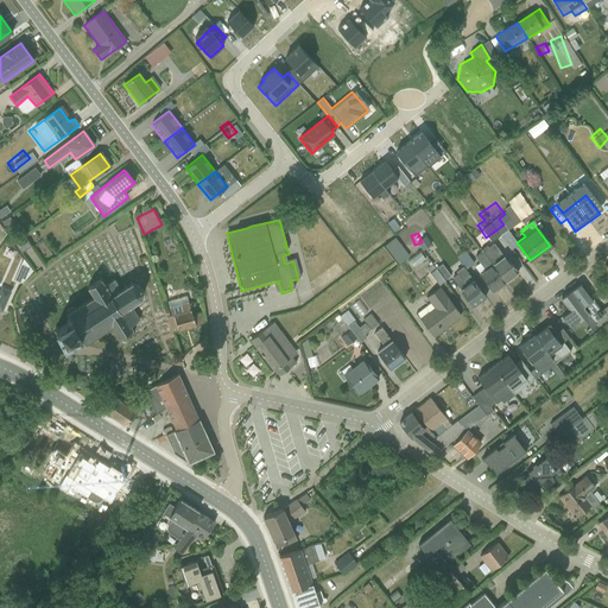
[(394,241),(384,249),(396,265),(406,258),(394,241)]
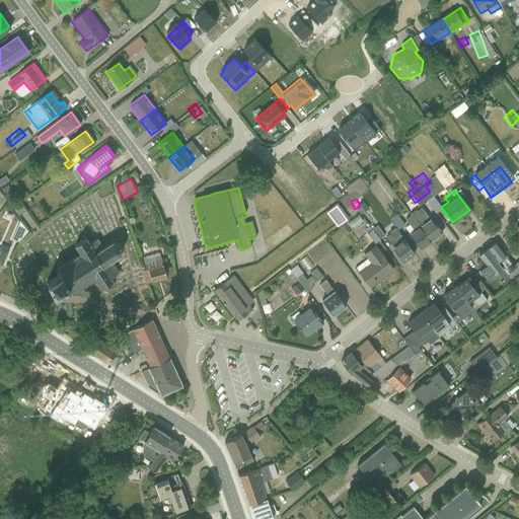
[(422,209),(412,216),(432,242),(442,234),(422,209)]
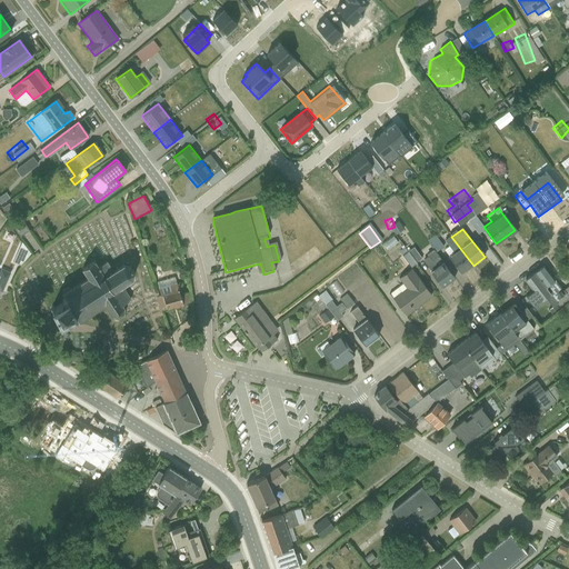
[(447,258),(460,276),(473,266),(451,237),(446,242),(453,252),(447,258)]
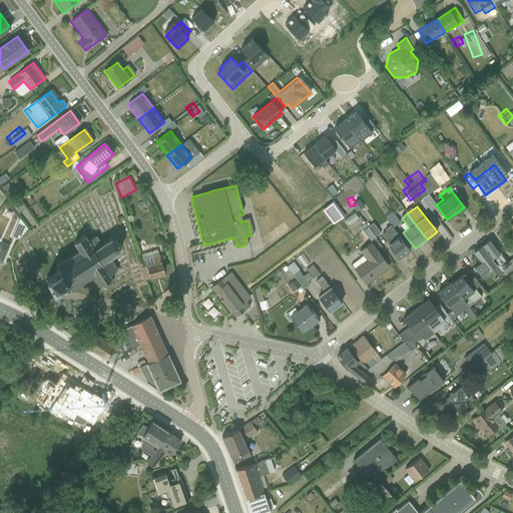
[(365,236),(371,232),(363,222),(357,227),(365,236)]
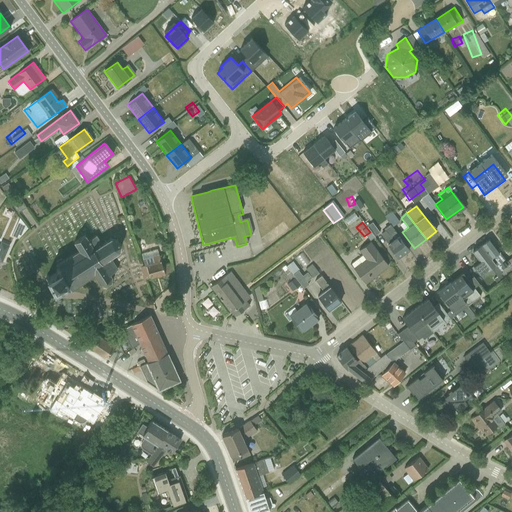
[(0,258),(2,259),(10,240),(0,235),(0,258)]
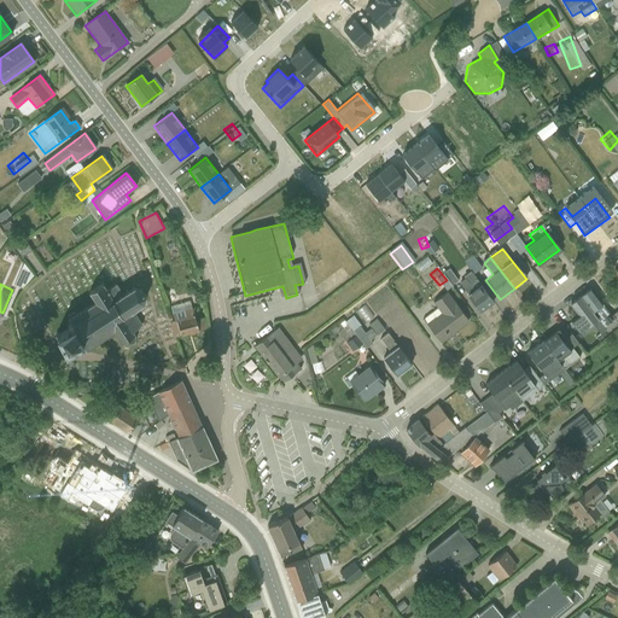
[(89,293),(95,303),(69,320),(71,324),(69,324),(68,325),(68,326),(66,327),(56,333),(57,336),(54,337),(56,339),(58,338),(64,350),(63,351),(64,354),(66,353),(68,355),(73,351),(76,356),(114,332),(121,344),(128,347),(134,342),(135,334),(133,331),(143,325),(134,312),(144,304),(146,296),(141,289),(133,287),(123,295),(117,285),(108,291),(103,284),(89,293)]
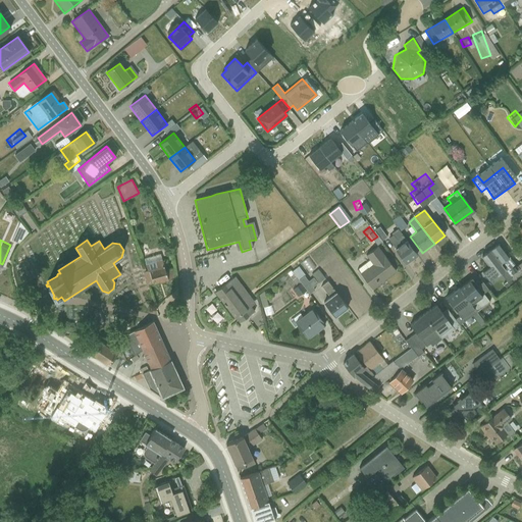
[(406,263),(416,255),(405,242),(395,250),(406,263)]
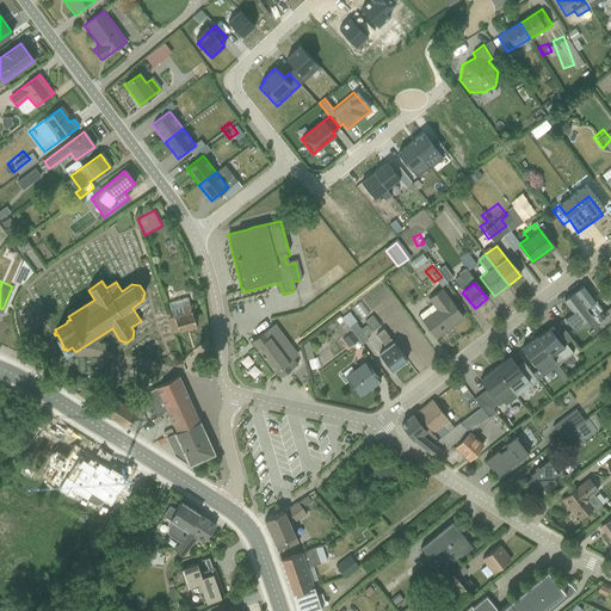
[(610,307),(605,313),(584,285),(574,291),(603,329),(610,323),(610,307)]
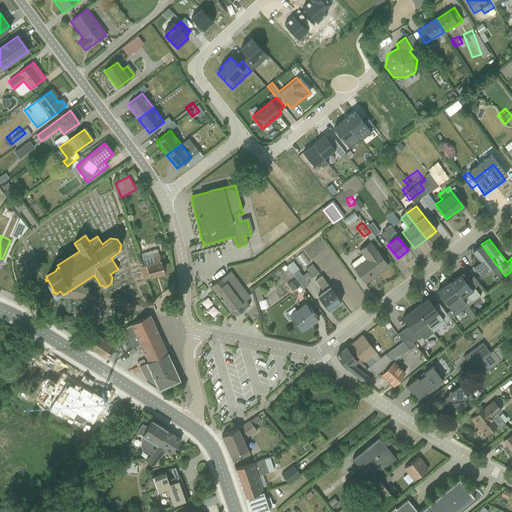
[(352,270),(363,286),(387,269),(370,244),(358,253),(364,261),(352,270)]
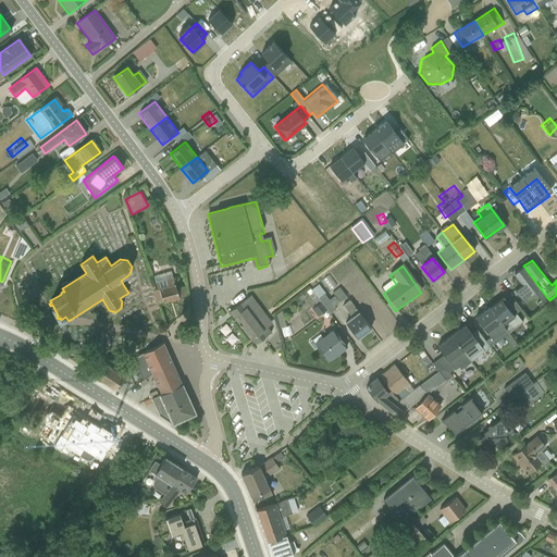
[(549,300),(523,265),(512,274),(524,289),(530,285),(539,297),(532,302),(537,309),(549,300)]
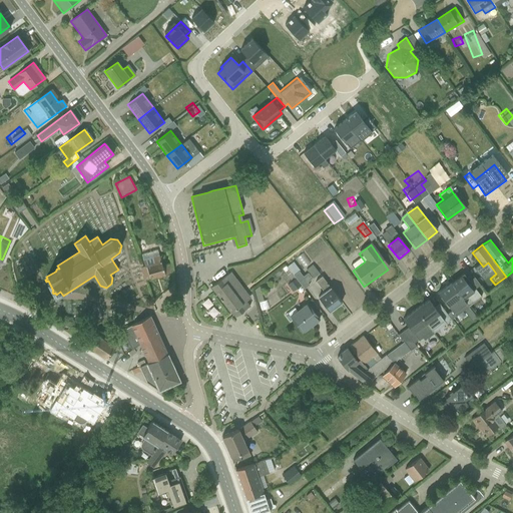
[(144,281),(172,273),(169,264),(162,266),(161,262),(165,261),(163,255),(159,257),(157,249),(141,254),(145,267),(143,268),(142,264),(140,265),(141,268),(140,268),(144,281)]
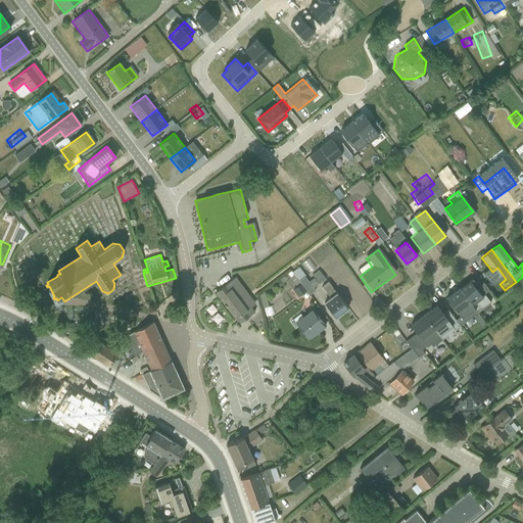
[(317,271),(310,262),(301,268),(308,277),(317,271)]
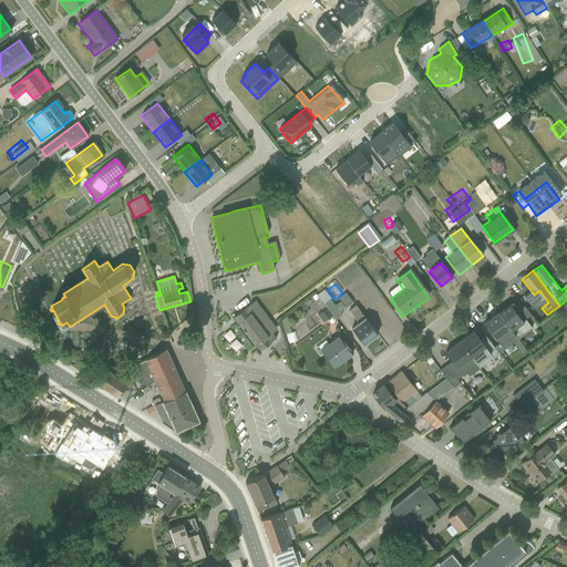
[(311,291),(317,300),(325,295),(319,286),(311,291)]
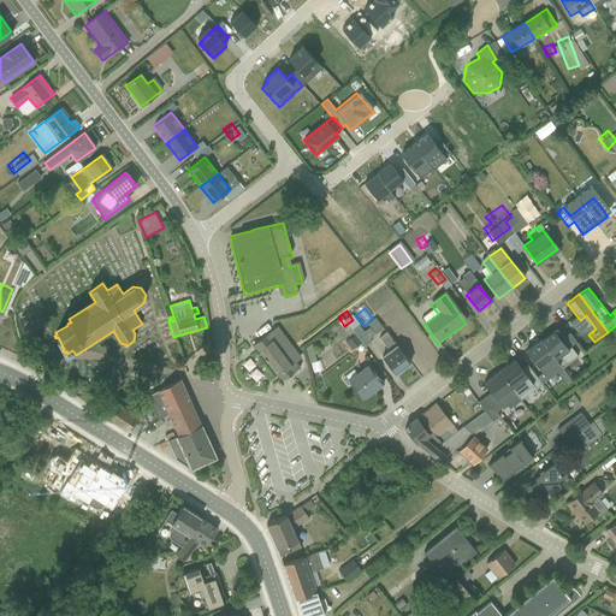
[(371,345),(354,323),(347,327),(363,350),(371,345)]
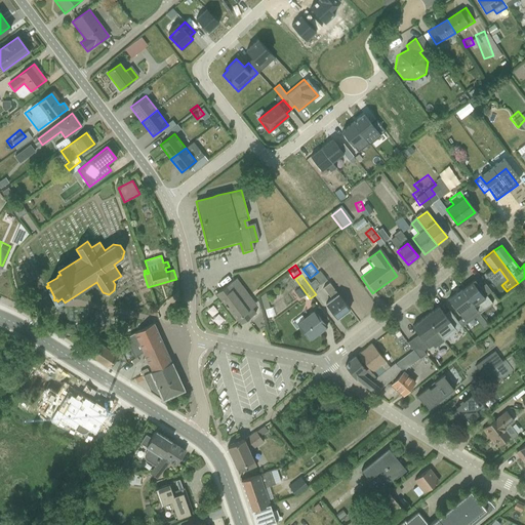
[(325,283),(319,275),(311,281),(317,289),(325,283)]
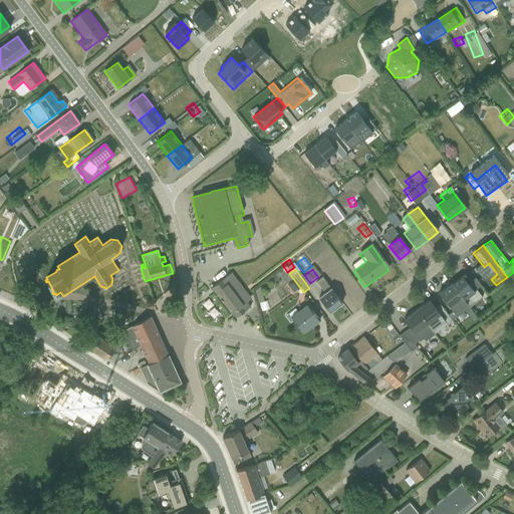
[(235,271),(212,287),(235,318),(258,302),(235,271)]
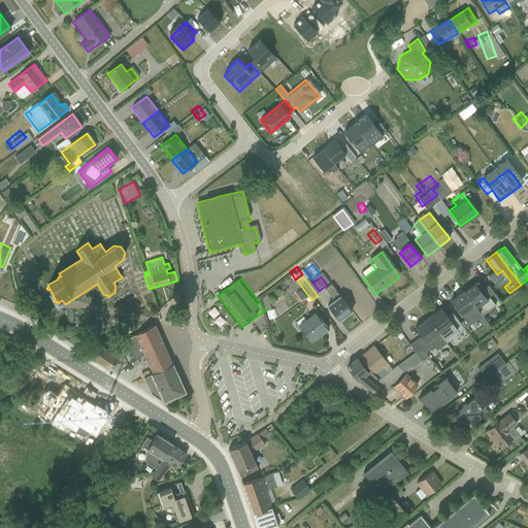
[(482,290),(475,282),(463,291),(482,316),(494,306),(488,298),(493,293),(488,286),(482,290)]
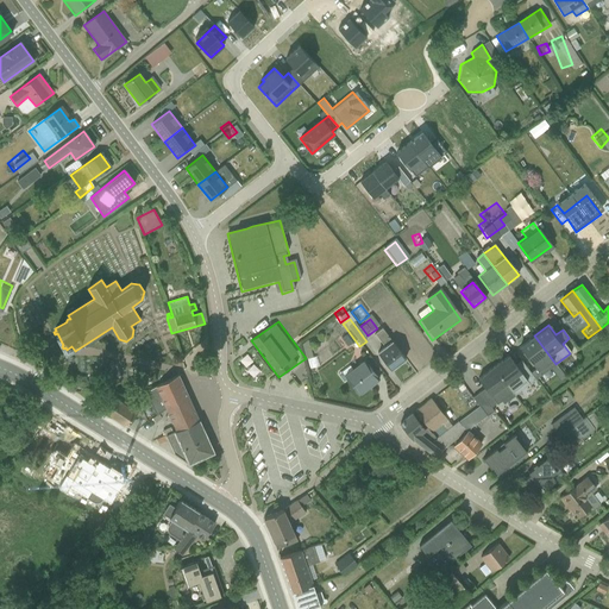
[(405,359),(383,332),(377,337),(384,347),(377,352),(390,370),(405,359)]
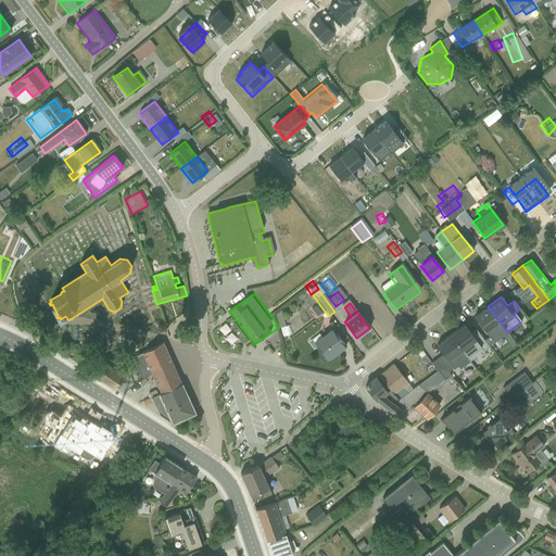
[(507,332),(488,306),(470,319),(477,329),(489,345),(507,332)]
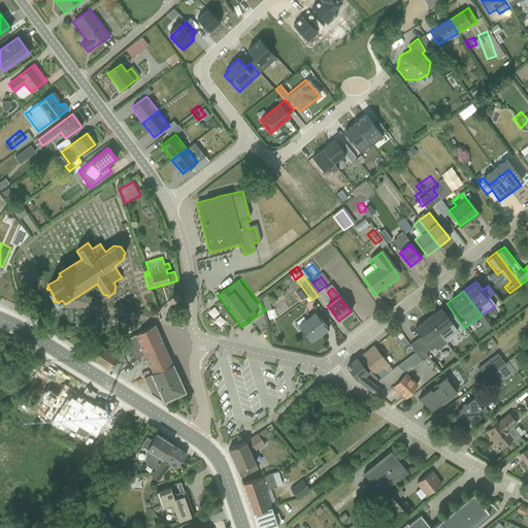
[(303,300),(298,293),(295,296),(299,302),(303,300)]
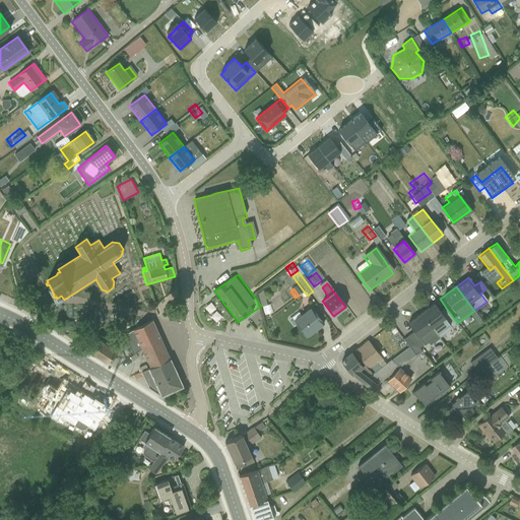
[(457,323),(446,308),(439,313),(433,305),(424,312),(441,335),(457,323)]
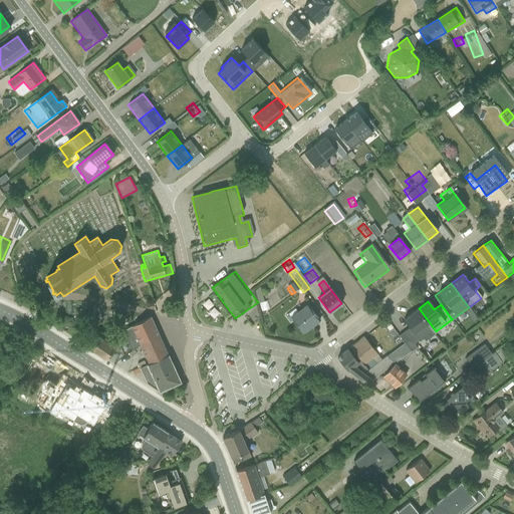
[(288,320),(300,336),(319,322),(307,306),(288,320)]
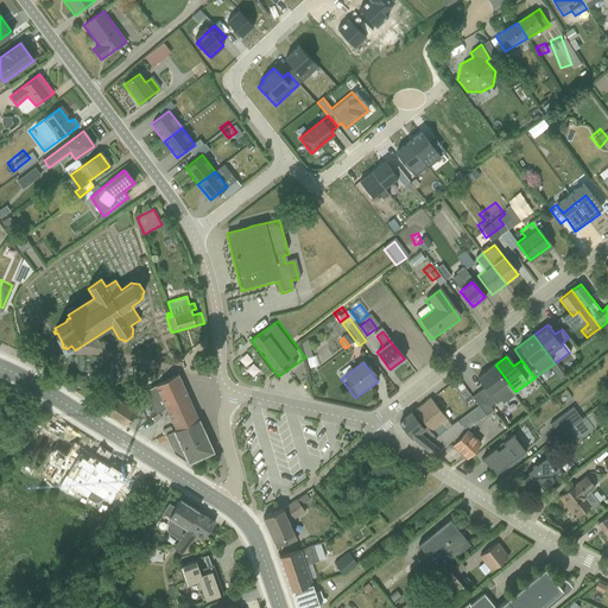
[(515,392),(495,365),(476,379),(485,390),(474,397),(486,413),(515,392)]
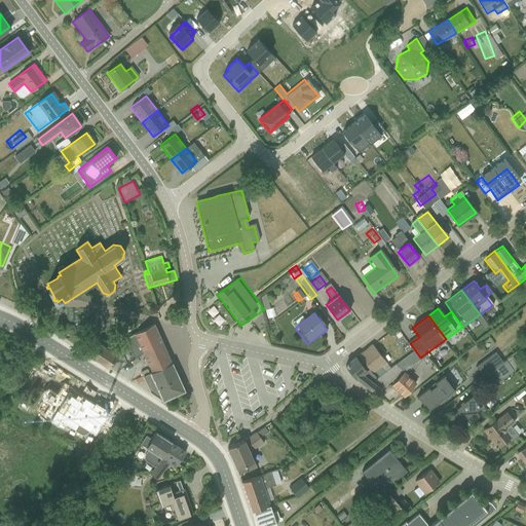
[(135,346),(158,334),(154,324),(123,340),(110,341),(113,344),(109,348),(117,357),(127,348),(126,345),(133,342),(135,346)]
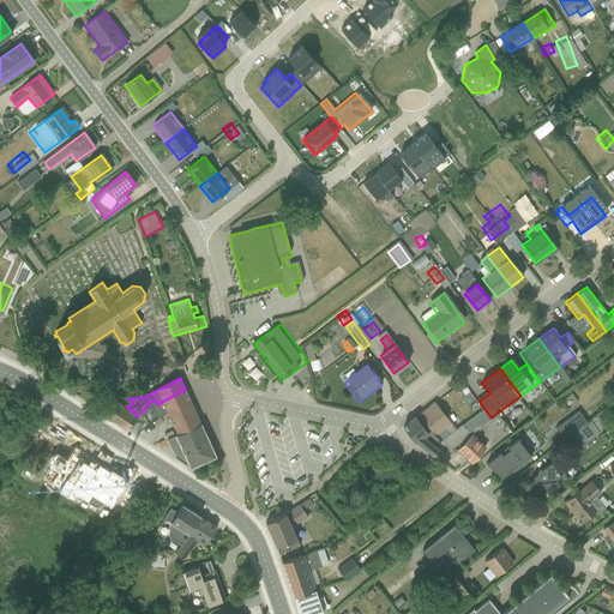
[(78,390),(74,393),(94,405),(102,395),(78,390)]
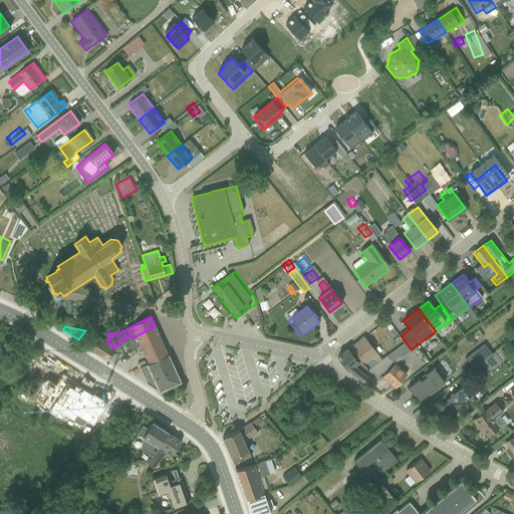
[(159,335),(155,326),(132,338),(136,347),(140,344),(159,335)]
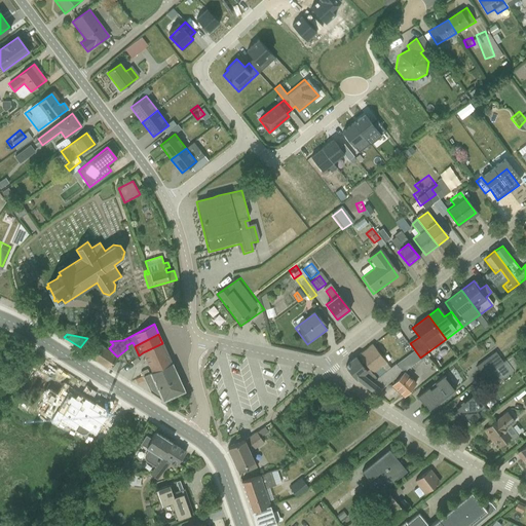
[(100,343),(91,355),(107,365),(117,357),(109,348),(100,343)]
